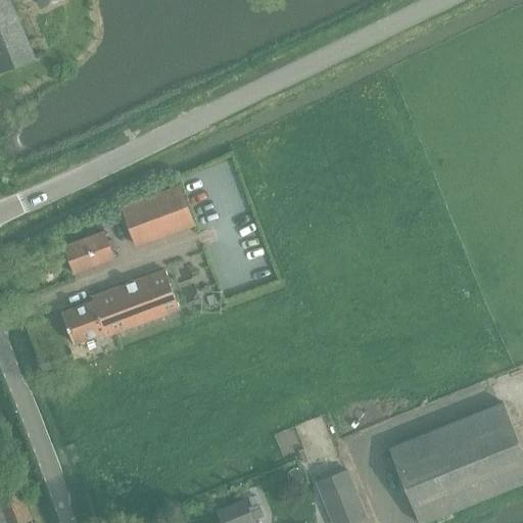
[(0,0),(0,73),(35,58),(9,0),(37,0),(41,8),(58,0),(0,0)]
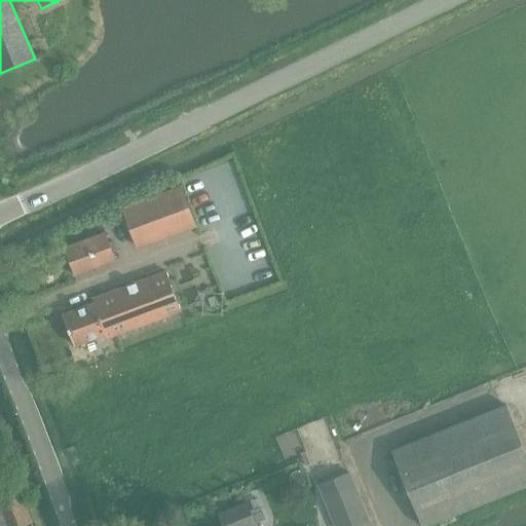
[(181,188),(123,210),(138,248),(195,226),(181,188)]
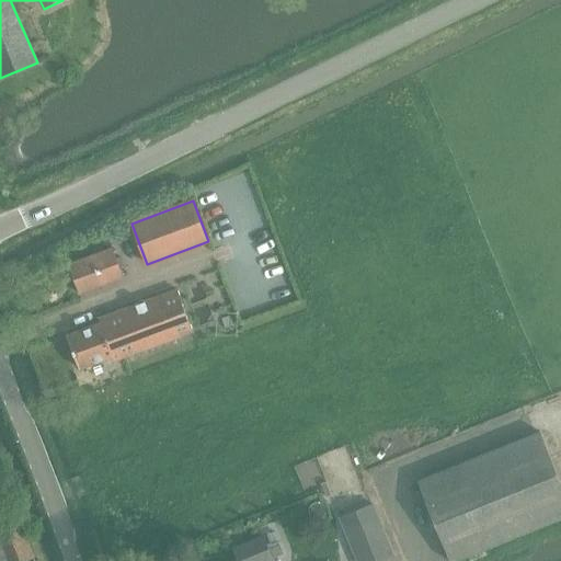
[(113,249),(68,265),(79,294),(123,277),(113,249)]
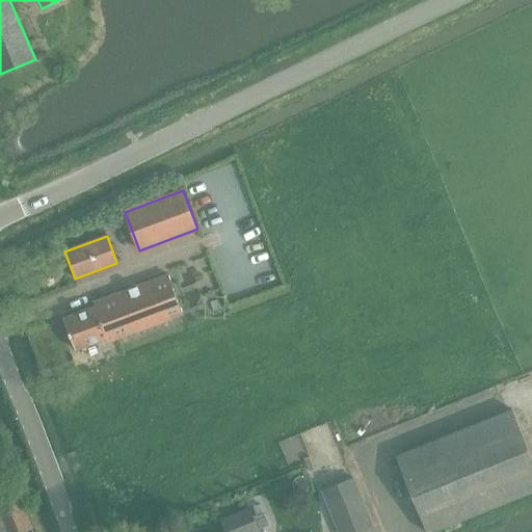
[(133,287),(92,302),(95,307),(63,318),(75,350),(106,338),(108,343),(183,315),(168,274),(133,287)]
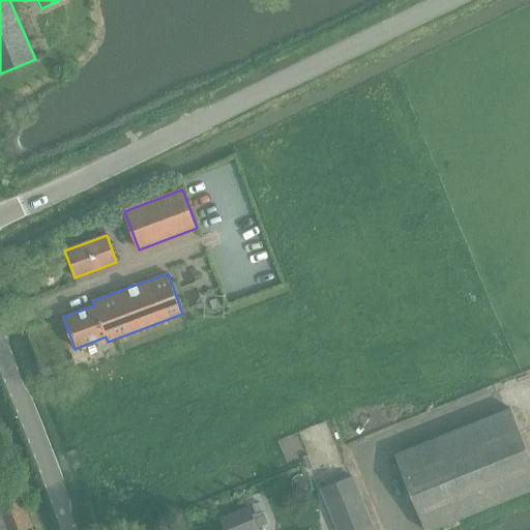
[(529,455),(510,407),(394,453),(424,529),(430,529),(529,490),(529,455)]
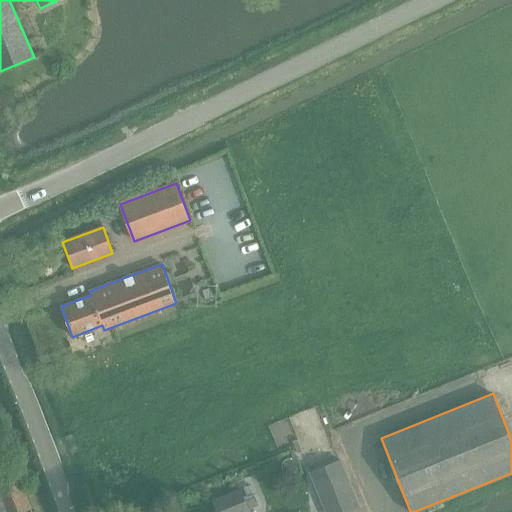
[(309,471),(326,511),(344,511),(359,506),(340,459),(309,471)]
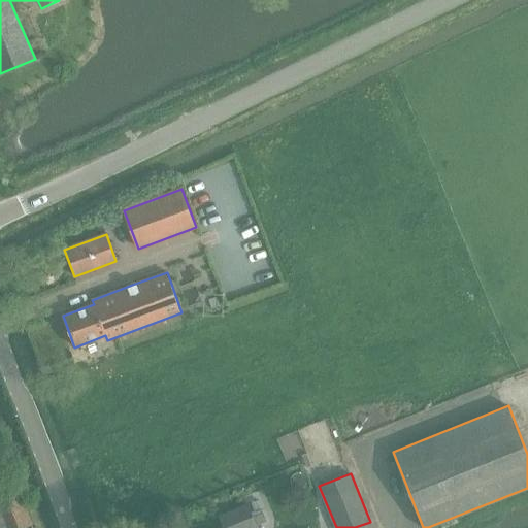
[(0,527),(25,527),(32,525),(17,487),(0,493),(0,527)]
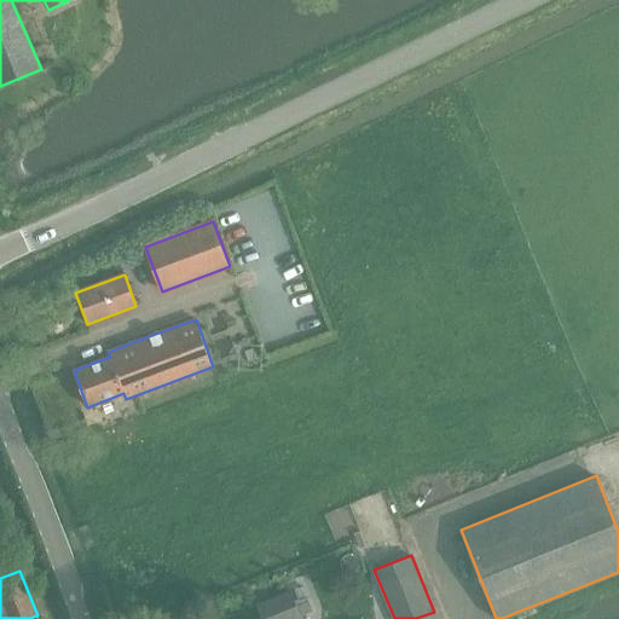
[(313,612),(307,597),(295,603),(290,593),(259,606),(265,618),(262,618),(300,618),(300,617),(313,612)]
